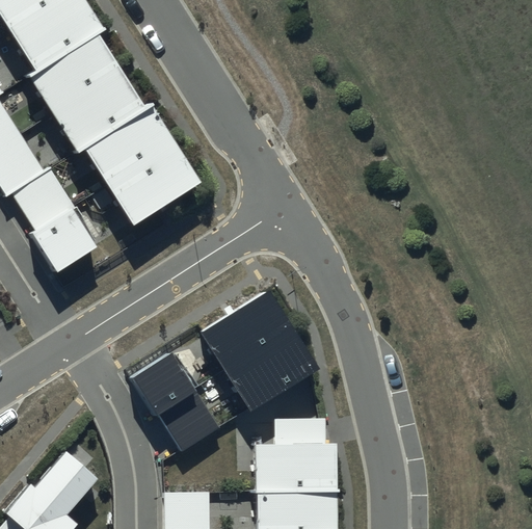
[(109,185),(134,223),(165,203),(200,181),(165,128),(152,107),(149,102),(144,105),(132,87),(113,57),(99,35),(107,30),(87,0),(0,0),(0,14),(10,31),(37,73),(30,78),(52,112),(76,151),(79,153),(85,149),(109,185)]
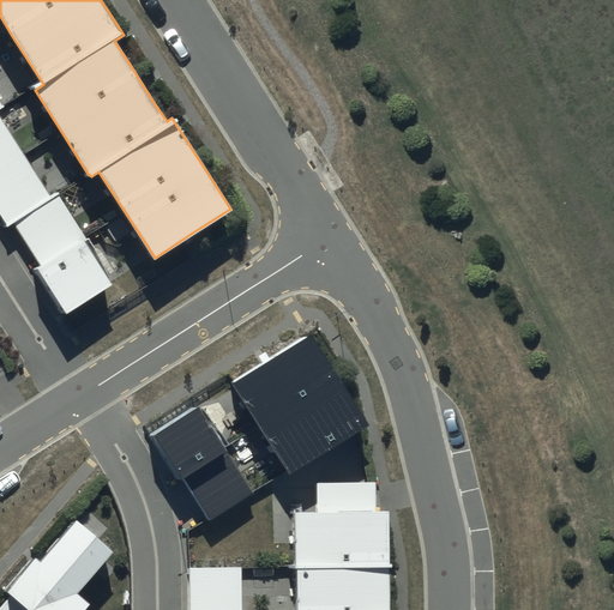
[(0,101),(0,216),(7,227),(13,223),(24,240),(40,265),(34,269),(46,288),(65,318),(114,285),(84,240),(88,236),(58,189),(49,194),(22,151),(0,118),(0,107),(2,106),(0,101)]
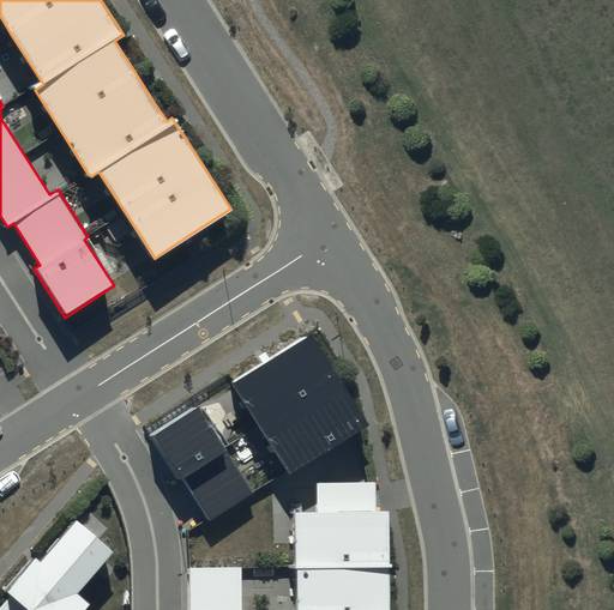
[(266,360),(230,381),(288,473),(368,424),(351,398),(311,332),(266,360)]
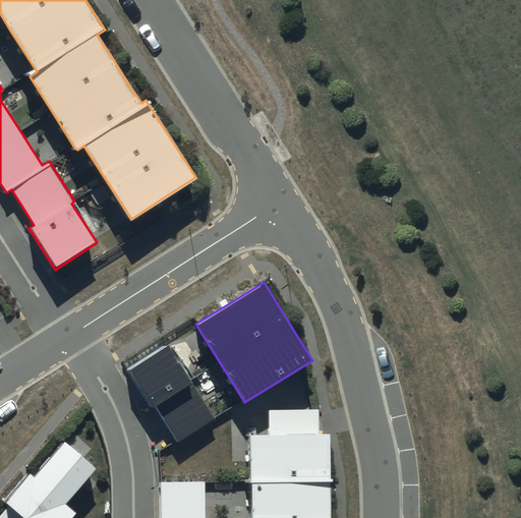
[(214,416),(166,346),(129,371),(176,441),(214,416)]
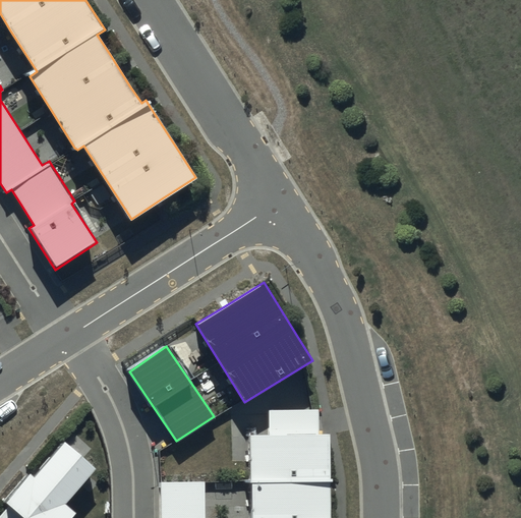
[(270,411),(270,434),(314,434),(315,411),(270,411)]
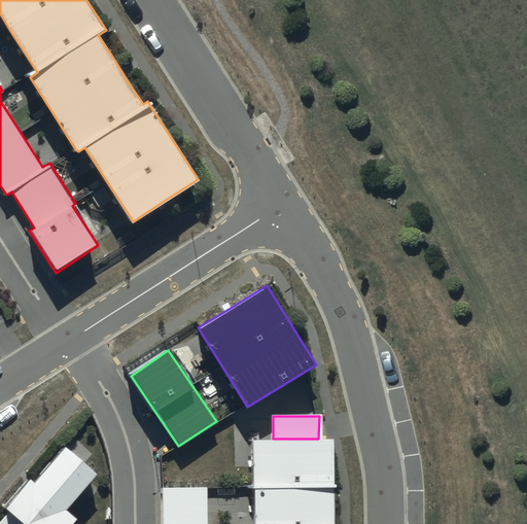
[(273,439),(253,439),(253,523),(334,523),(335,439),(318,439),(273,439)]
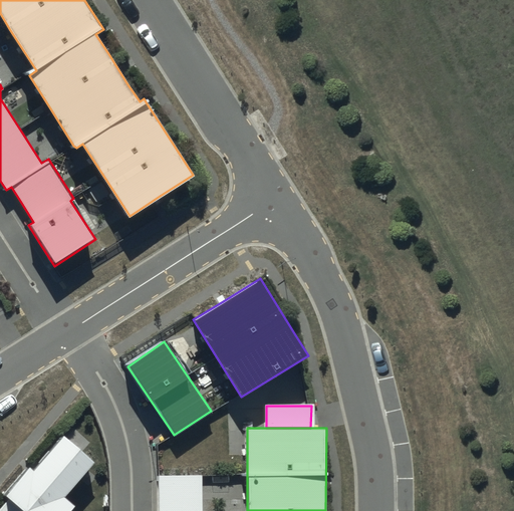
[(92,463),(63,439),(34,472),(30,468),(4,499),(6,501),(0,507),(0,510),(69,510),(72,507),(61,498),(92,463)]
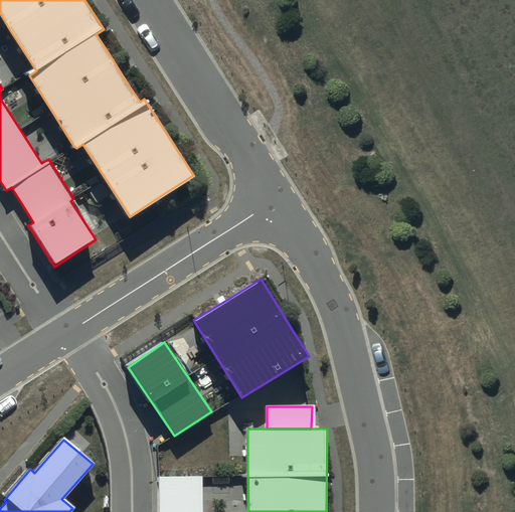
[(202,511),(202,475),(159,475),(159,511),(202,511)]
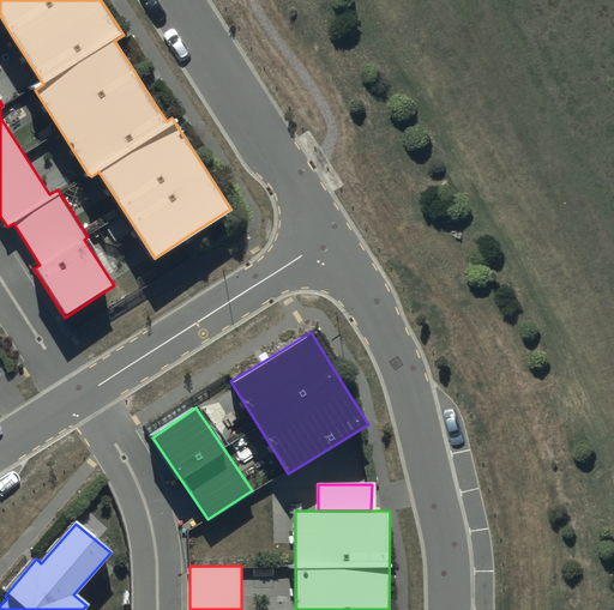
All buildings are outlined.
